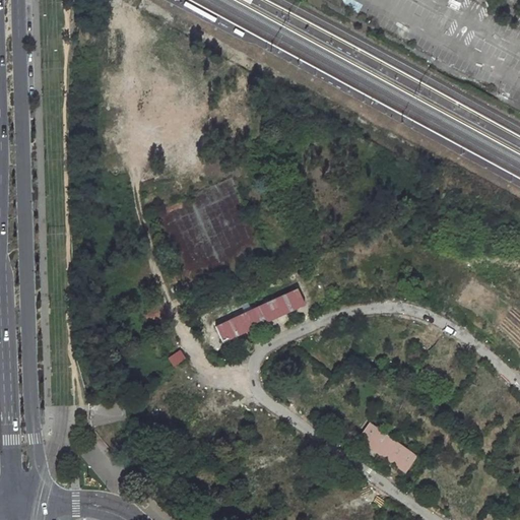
[(216,18),(187,1),(185,4),(184,5),(214,22),(216,18)]
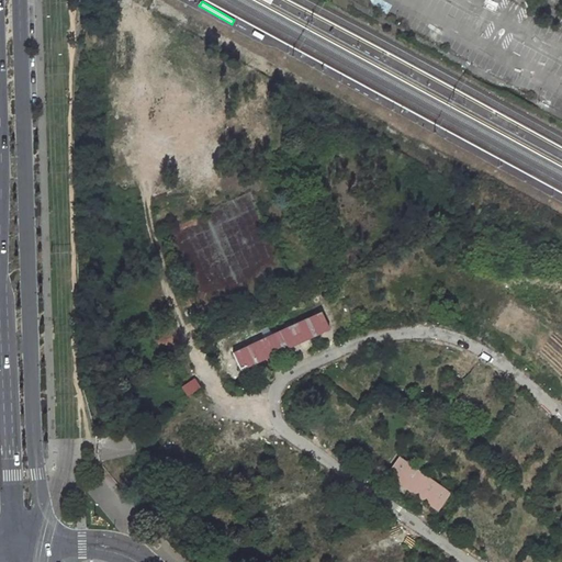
[(265,36),(255,31),(254,34),(253,35),(262,41),(263,40),(265,36)]
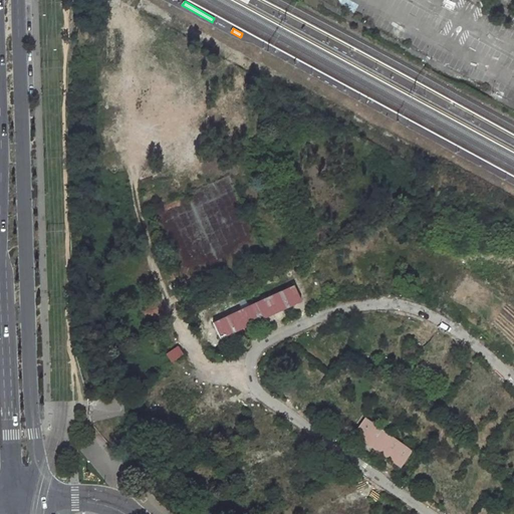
[(224,337),(304,301),(297,284),(294,285),(293,283),(289,285),(290,287),(277,293),(276,291),(272,293),(273,295),(267,298),(266,296),(261,298),(261,300),(251,304),(251,302),(245,304),(246,307),(239,310),(238,308),(233,310),(234,312),(223,317),(222,315),(219,317),(219,319),(217,320),(224,337)]
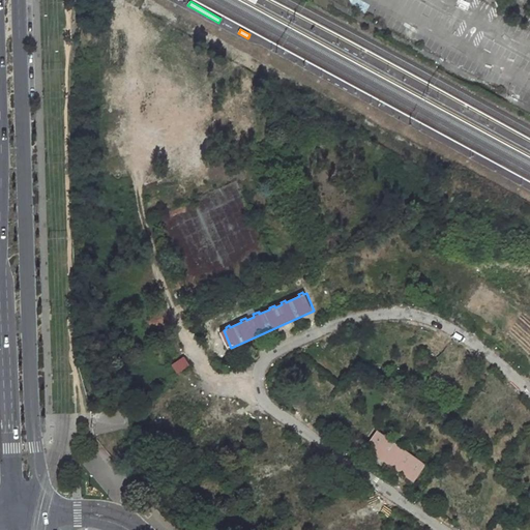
[(176,374),(189,365),(186,361),(180,364),(178,360),(171,364),(176,374)]
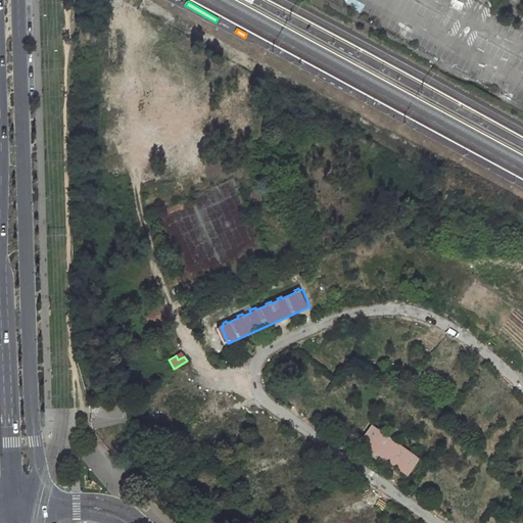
[(419,461),(373,426),(362,440),(409,474),(419,461)]
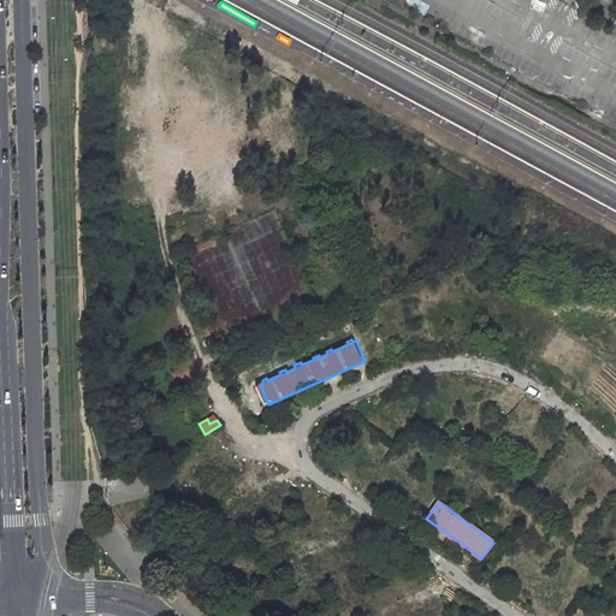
[(443,615),(436,598),(388,615),(443,615)]
